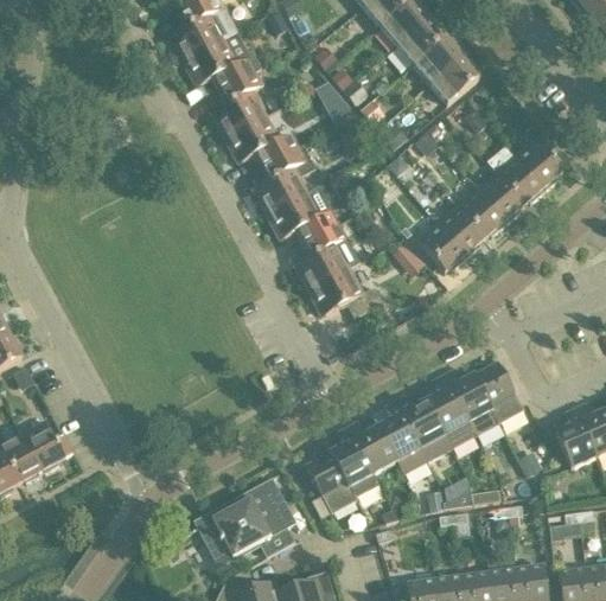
[(185,27),(170,37),(177,50),(174,51),(182,63),(183,62),(237,32),(219,0),(186,0),(184,7),(177,11),(185,27)]
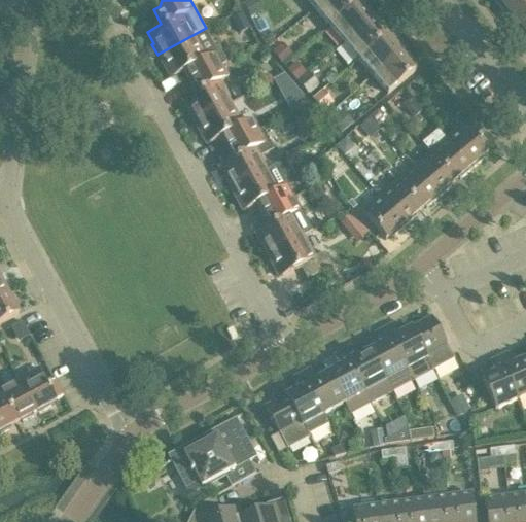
[(247,0),(244,2),(250,13),(260,8),(256,0),(247,0)]
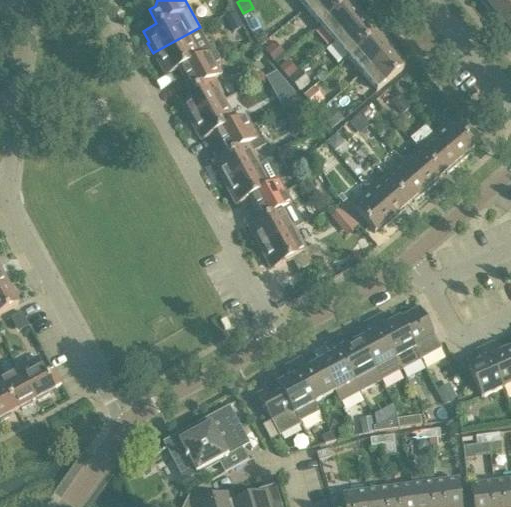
[(314,0),(307,6),(321,22),(348,0),(314,0)]
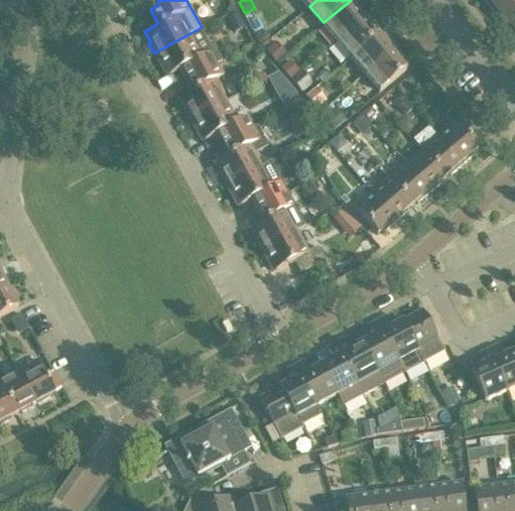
[(355,3),(353,0),(351,0),(324,22),(339,39),(368,14),(357,2),(355,3)]
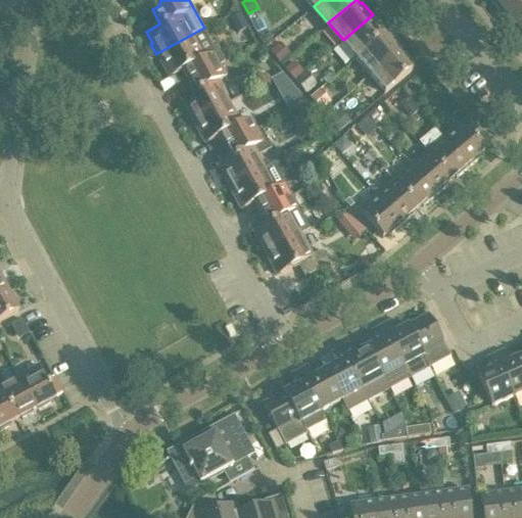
[(493,0),(501,9),(503,8),(507,12),(520,0),(493,0)]
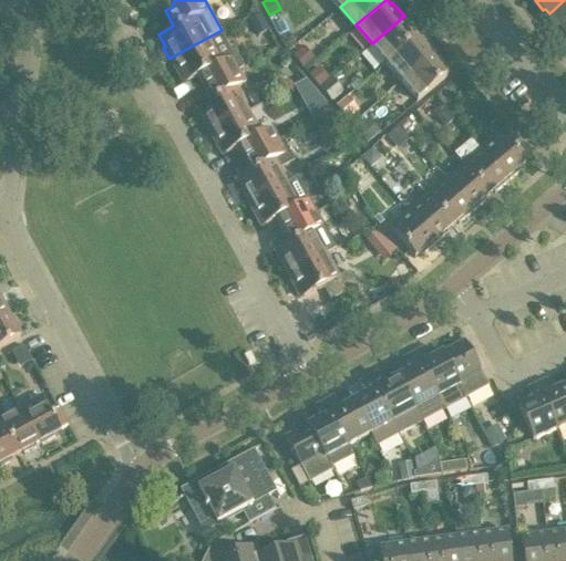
[(564,0),(549,13),(554,19),(552,20),(563,33),(565,30),(565,0),(564,0)]
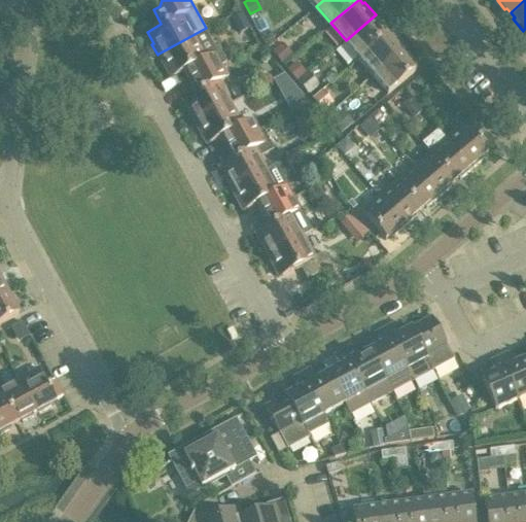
[(243,10),(233,15),(240,30),(250,25),(243,10)]
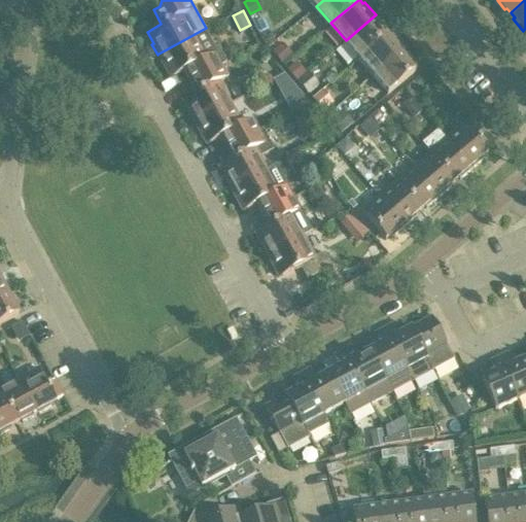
[(376,14),(346,40),(359,57),(388,33),(384,28),(386,27),(376,14)]
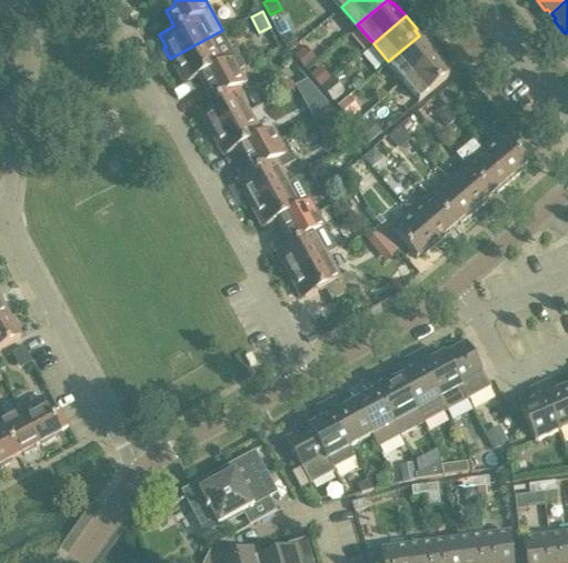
[(233,49),(222,30),(171,58),(185,82),(199,73),(206,86),(240,67),(245,64),(236,48),(233,49)]
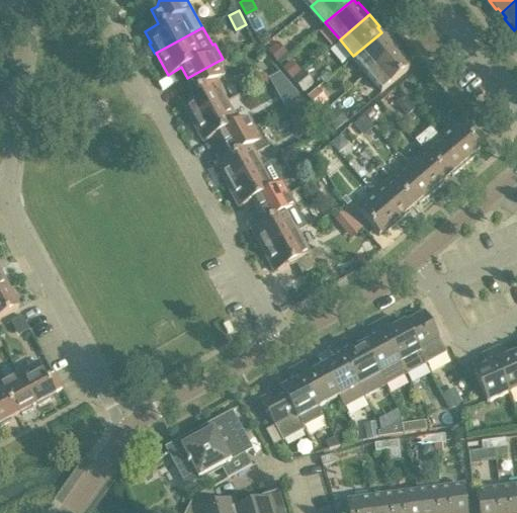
[(384,36),(381,32),(353,56),(367,73),(397,48),(386,35),(384,36)]
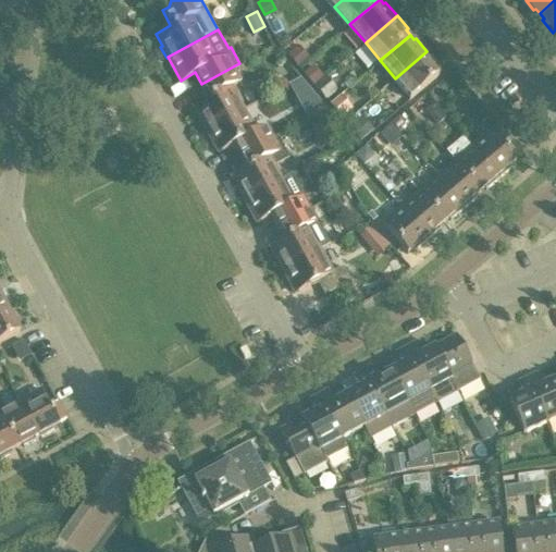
[(299,43),(288,51),(299,64),(310,56),(299,43)]
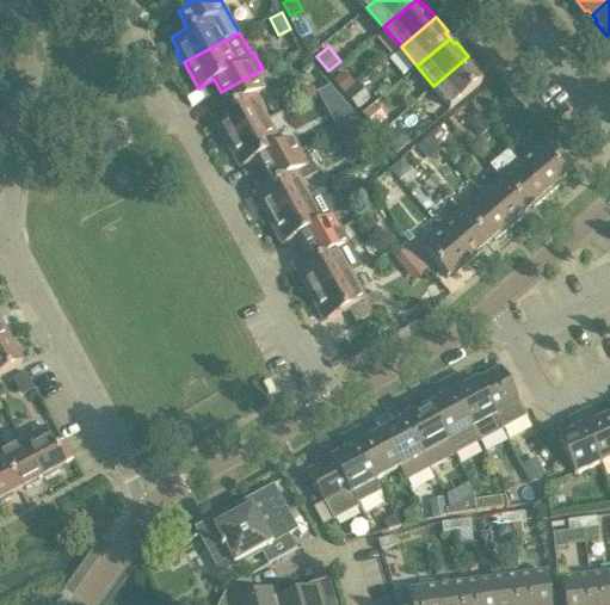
[(481,71),(468,56),(433,86),(450,106),(484,78),(479,72),(481,71)]
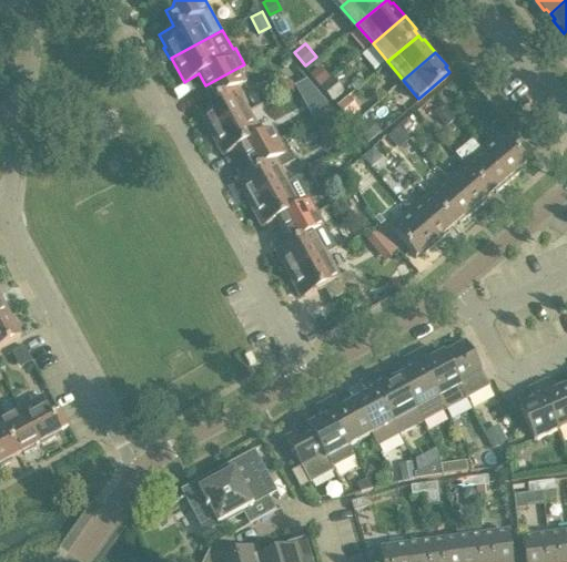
[(320,83),(330,75),(320,62),(310,71),(320,83)]
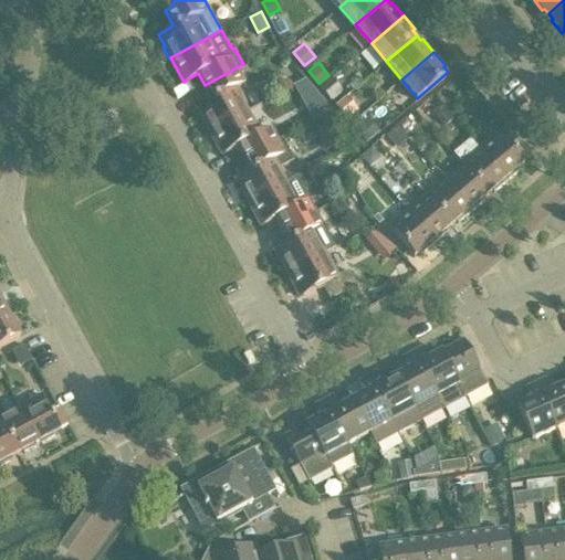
[(205,85),(211,97),(197,105),(210,129),(248,108),(236,85),(246,80),(239,66),(205,85)]
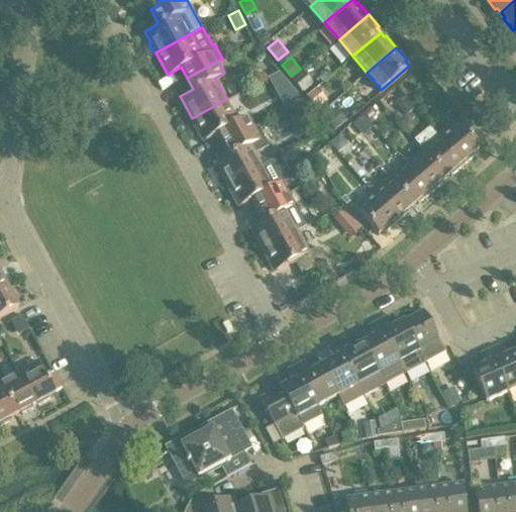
[(305,70),(293,79),(302,90),(314,81),(305,70)]
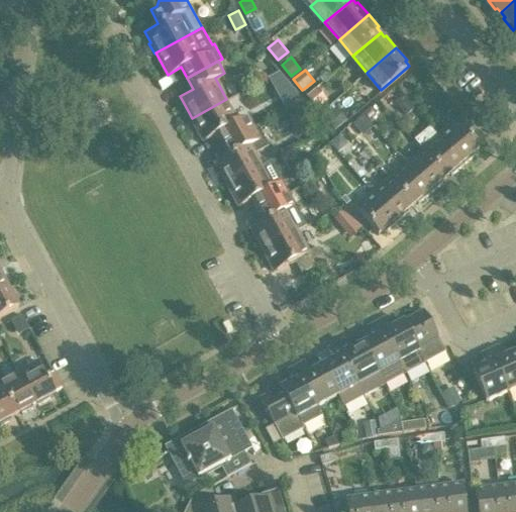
[(326,98),(317,85),(306,94),(316,106),(326,98)]
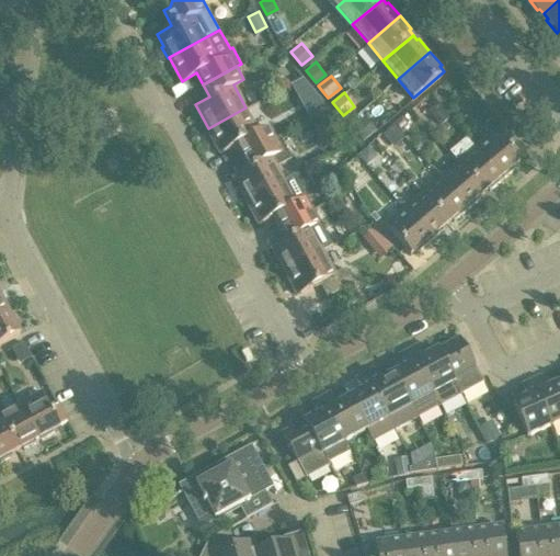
[(438,102),(430,110),(441,123),(450,115),(438,102)]
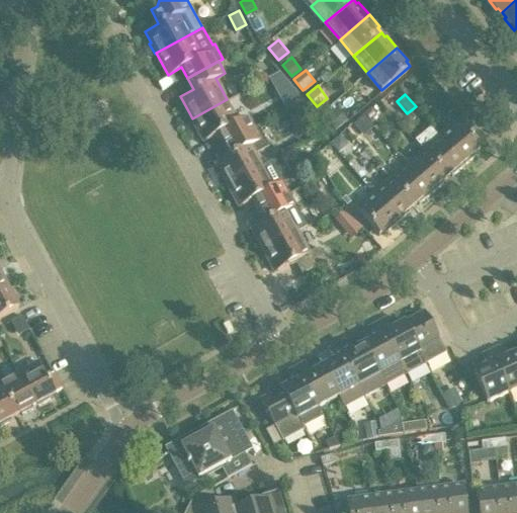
[(227,99),(192,118),(203,140),(218,133),(224,143),(254,126),(248,114),(238,120),(227,99)]
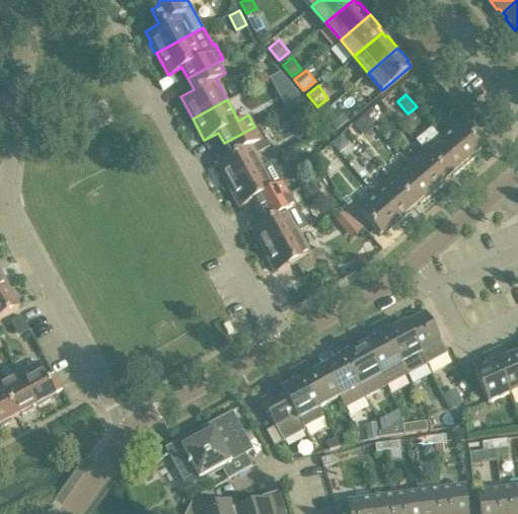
[(336,107),(325,116),(337,129),(347,121),(336,107)]
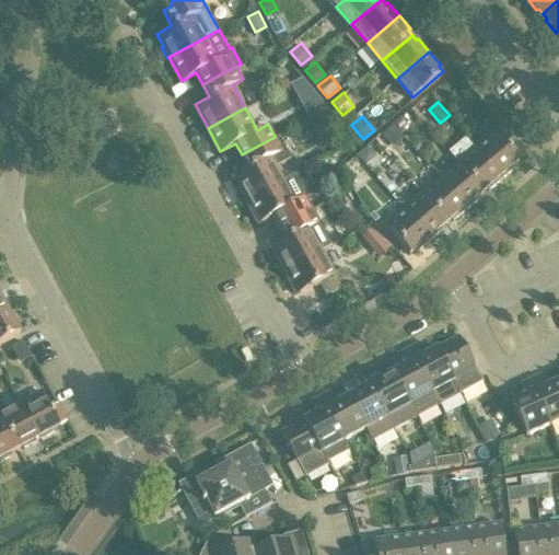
[(328,131),(338,127),(334,117),(323,123),(328,131)]
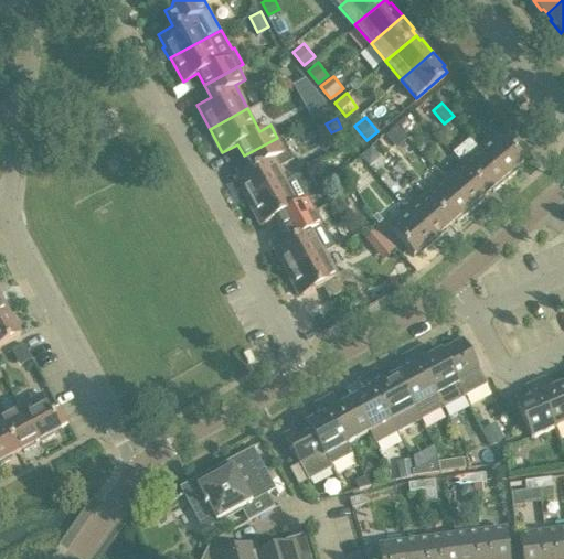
[(397,124),(386,132),(395,142),(405,135),(397,124)]
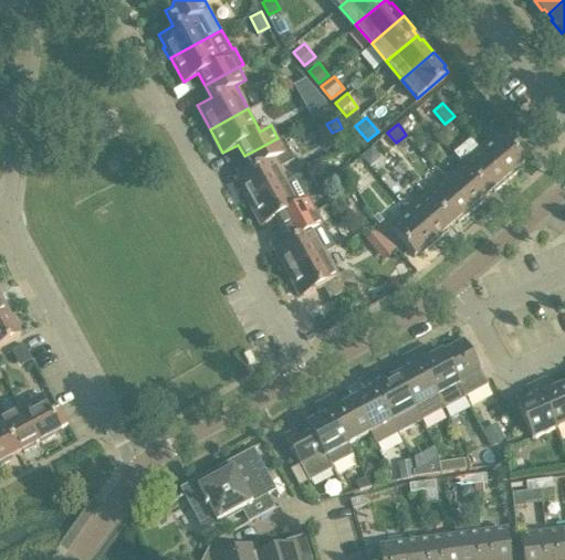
[(499,128),(480,145),(508,177),(521,166),(519,164),(525,158),(499,128)]
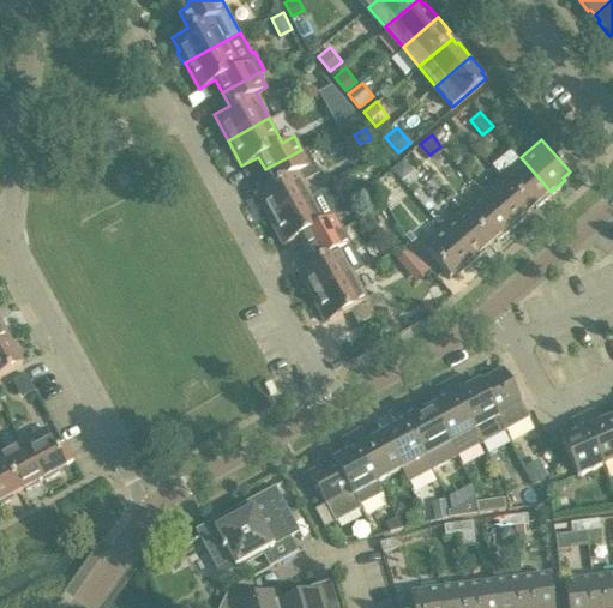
[(265,169),(272,184),(256,192),(270,217),(311,194),(304,180),(319,172),(306,148),(301,150),(265,169)]
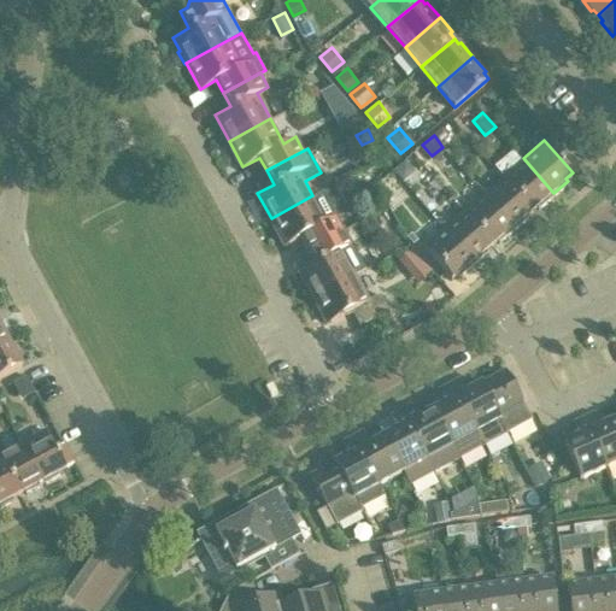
[(553,193),(523,158),(503,175),(532,207),(537,203),(539,205),(553,193)]
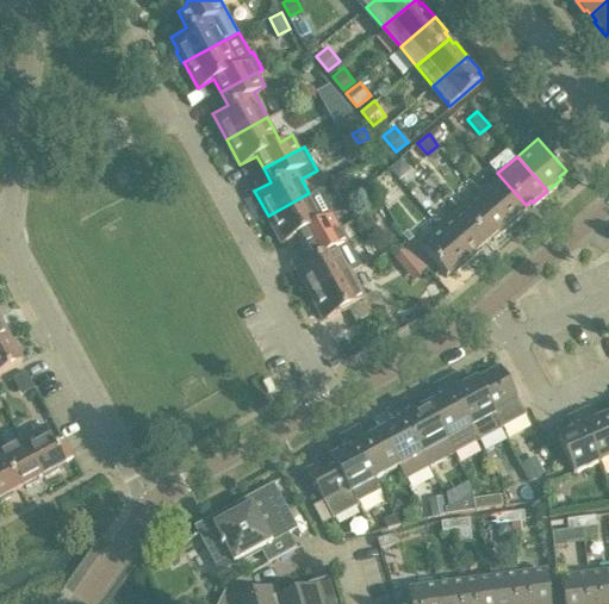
[(406,163),(402,157),(391,166),(401,176),(406,172),(406,163)]
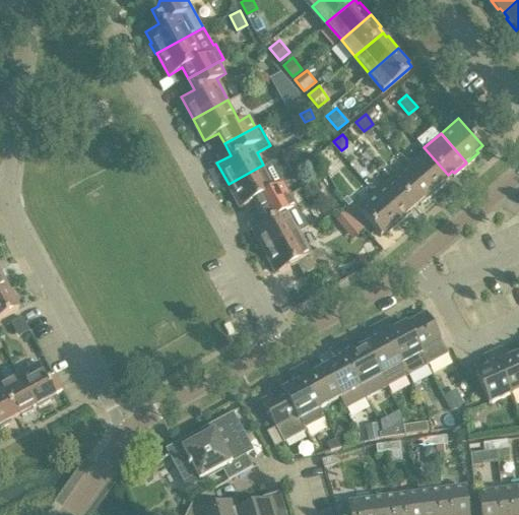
[(448,175),(424,147),(407,162),(433,191),(445,181),(444,179),(448,175)]
